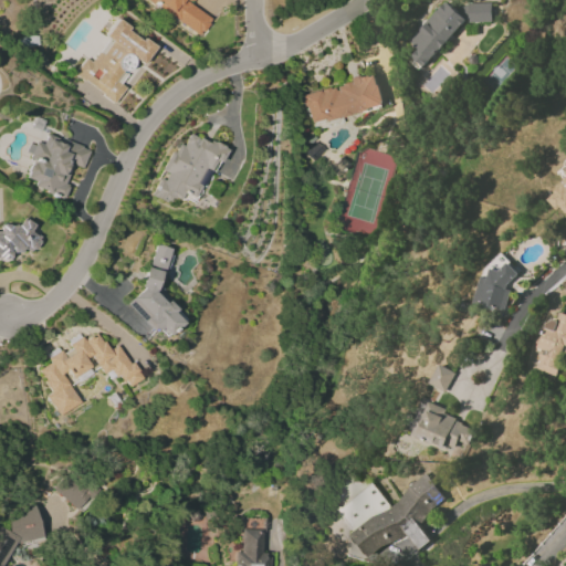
[(148,0),(199,37),(211,20),(188,2),(189,0),(148,0)]
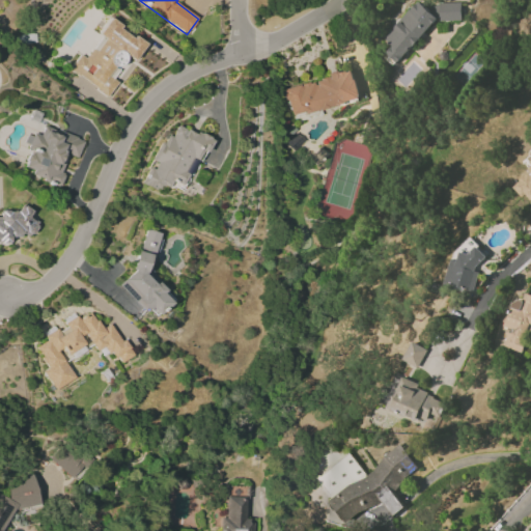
[(462,2),(436,3),(429,10),(417,0),(383,38),(391,46),(386,52),(397,62),(438,18),(441,21),(462,21),(462,2)]
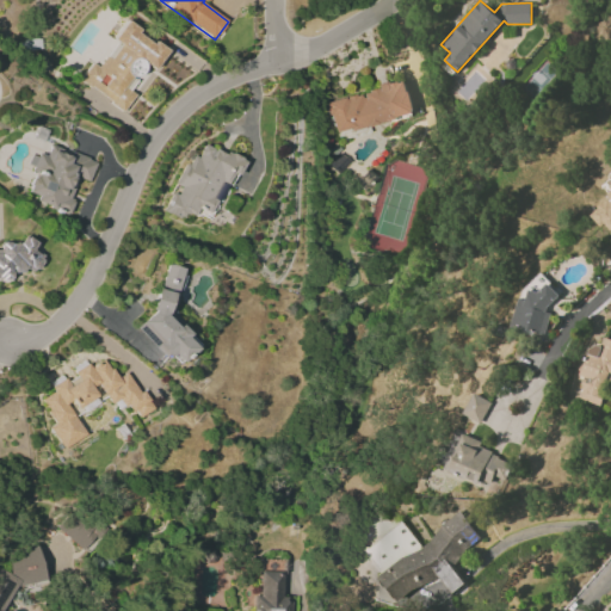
[(167,49),(127,22),(96,67),(90,63),(79,80),(128,113),(139,98),(128,91),(146,66),(153,71),(167,49)]
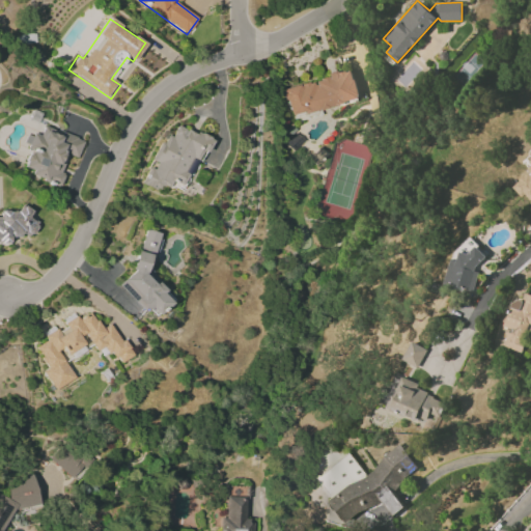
[(290,117),(360,100),(353,71),(283,88),(290,117)]
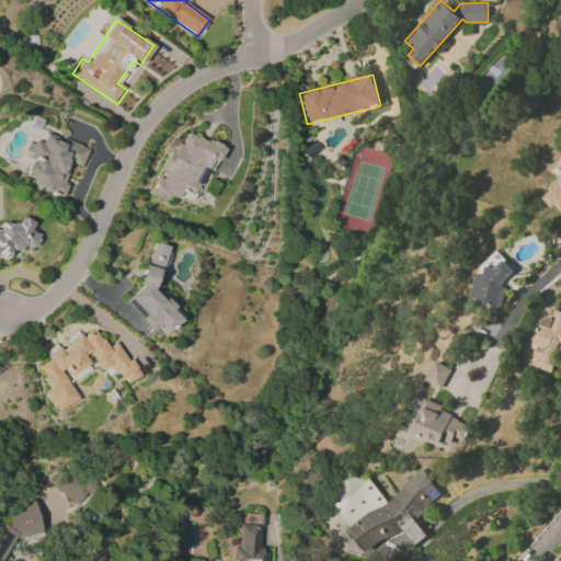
[(225,149),(187,132),(181,145),(174,142),(161,170),(162,170),(151,194),(167,202),(169,195),(179,199),(182,192),(194,198),(213,159),(218,161),(225,149)]
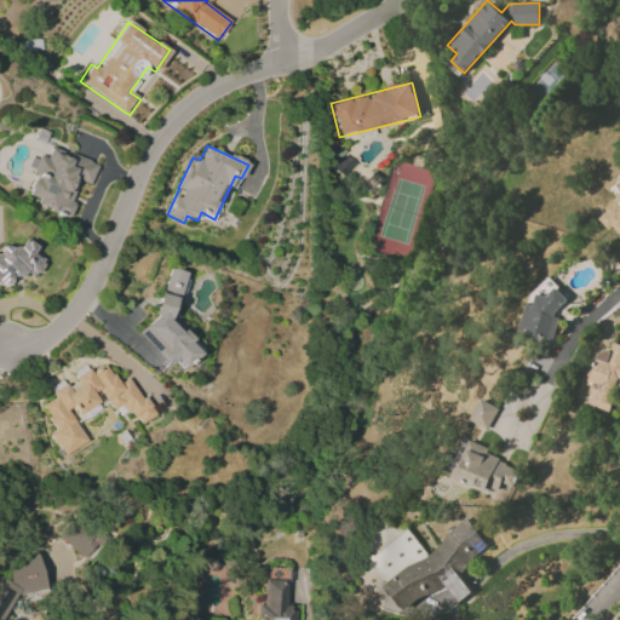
[(96,162),(50,148),(46,159),(39,155),(26,195),(36,199),(34,206),(69,217),(73,204),(70,202),(78,181),(90,184),(96,162)]
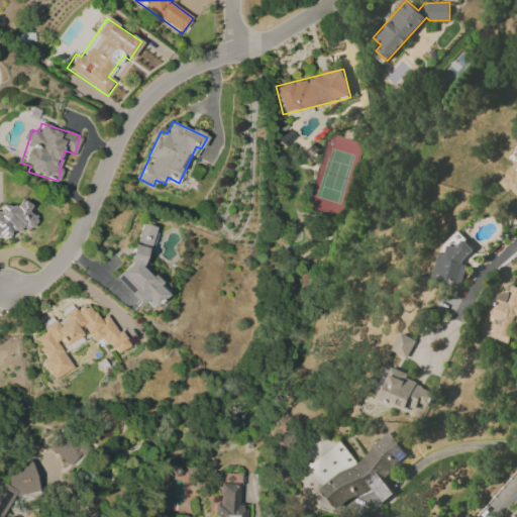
[(516,159),(512,163),(516,169),(503,179),(516,197),(516,159)]
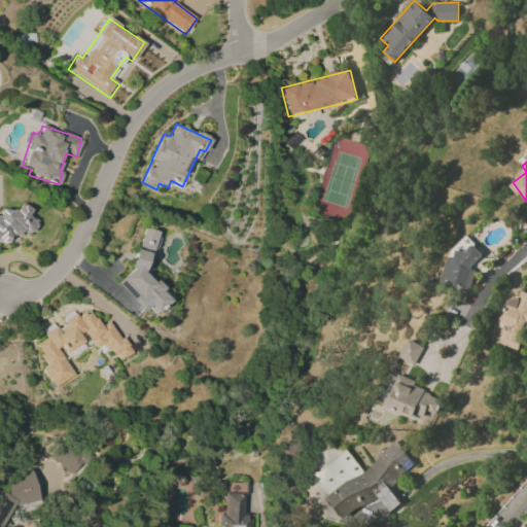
[(0,241),(6,244),(12,233),(28,240),(37,221),(29,217),(32,209),(20,203),(14,213),(2,207),(0,209),(0,241)]
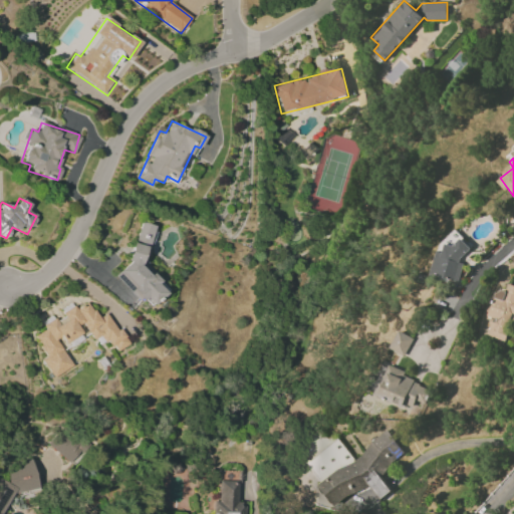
[(156,227),(139,222),(120,281),(136,285),(132,298),(157,305),(165,278),(142,272),(156,227)]
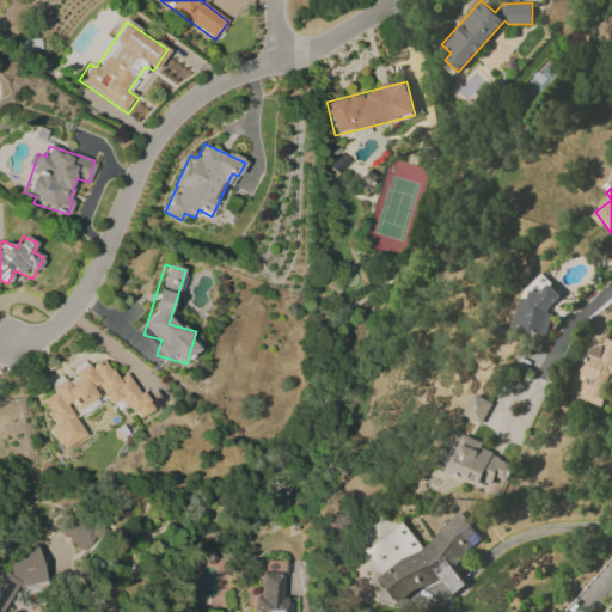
[(551,312),(552,312),(557,291),(549,289),(551,277),(530,273),(515,329),(546,336),(551,312)]
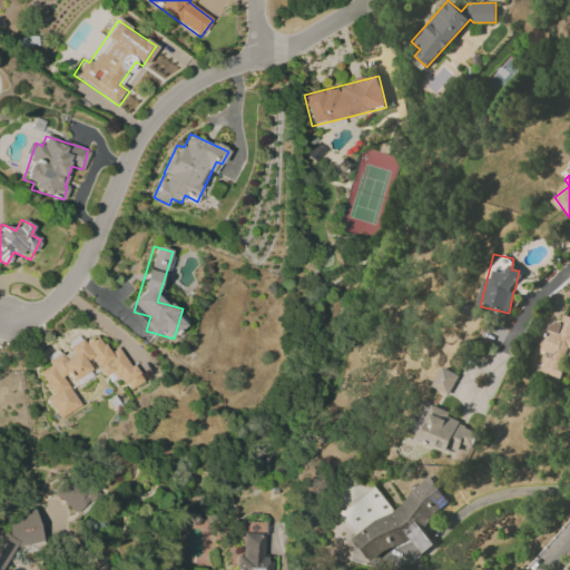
[(538,371),(558,379),(569,342),(569,316),(562,314),(559,325),(549,321),(539,350),(543,352),(538,371)]
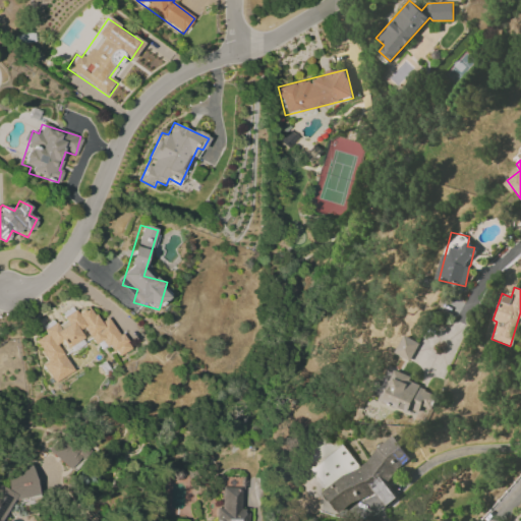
[(73,370),(61,350),(81,338),(77,332),(83,328),(94,345),(103,339),(115,358),(129,349),(109,316),(99,324),(89,306),(76,313),(74,309),(62,317),(63,319),(45,331),(46,334),(35,341),(47,361),(42,364),(53,383),(73,370)]
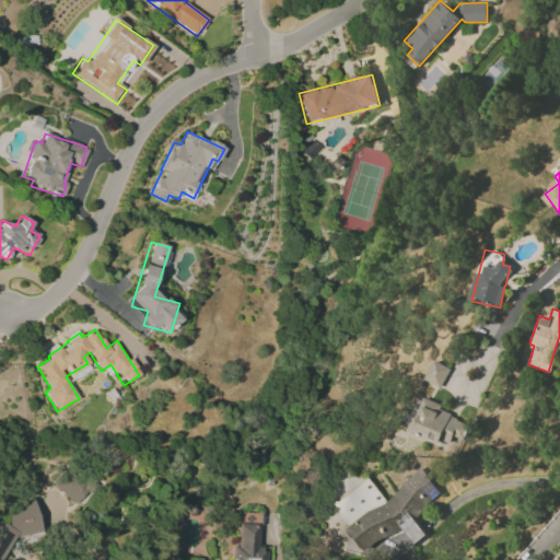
[(451,368),(433,360),(426,381),(442,388),(451,368)]
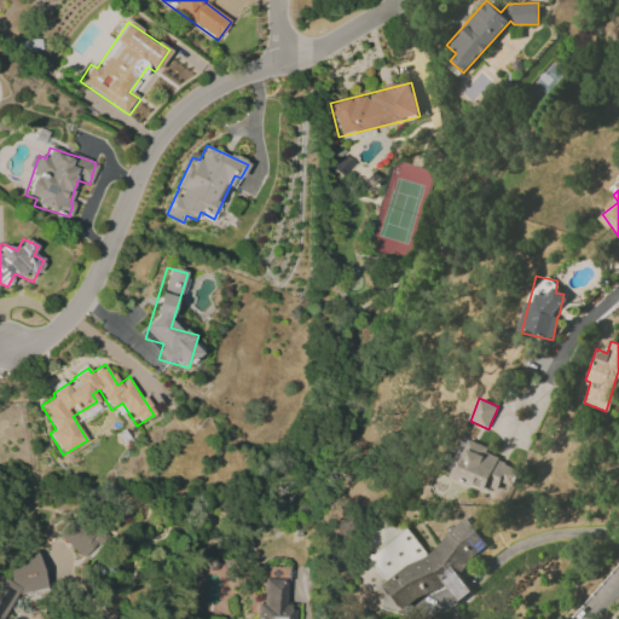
[(450,474),(505,498),(519,468),(485,453),(487,446),(458,434),(445,466),(452,469),(450,474)]
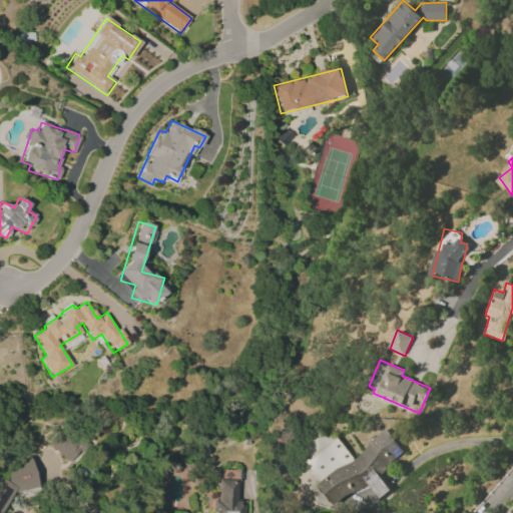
[(69,462),(82,447),(62,429),(48,444),(69,462)]
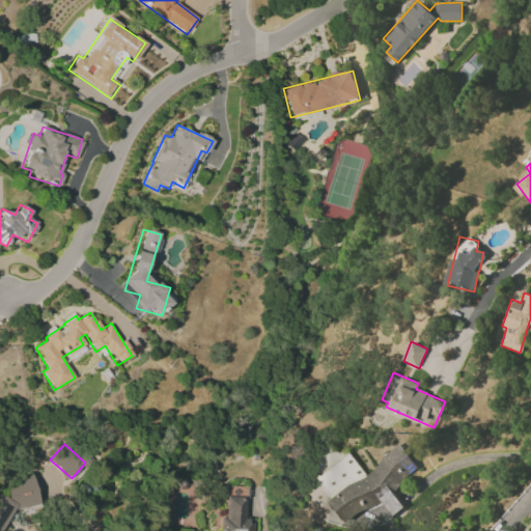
[(313,478),(345,525),(382,500),(391,513),(395,516),(401,511),(404,507),(394,493),(407,477),(413,472),(417,467),(400,444),(387,453),(374,470),(365,476),(350,453),(313,478)]
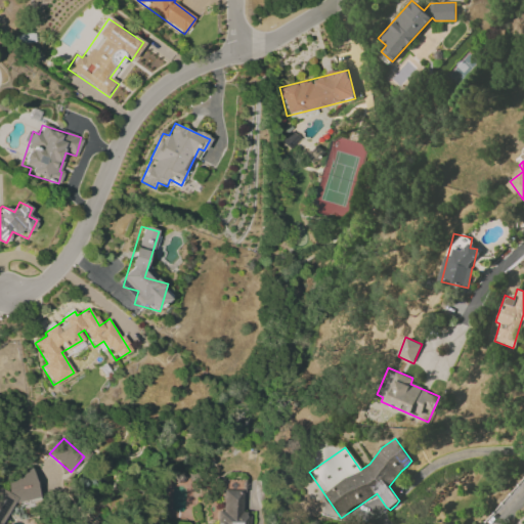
[(39,497),(32,469),(9,474),(2,488),(0,486),(0,523),(3,523),(13,505),(39,497)]
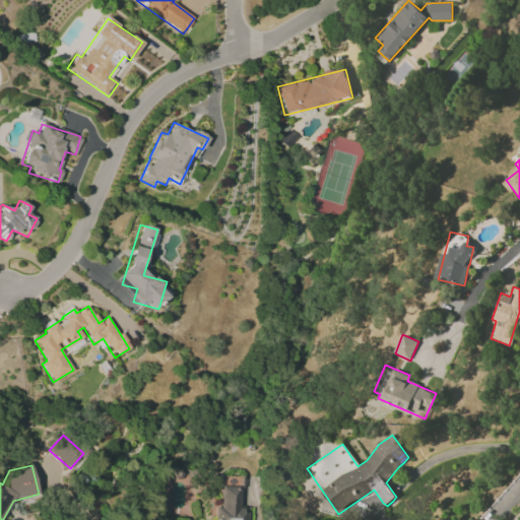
[(241,486),(220,486),(220,507),(215,507),(214,519),(249,519),(249,509),(241,510),(241,486)]
